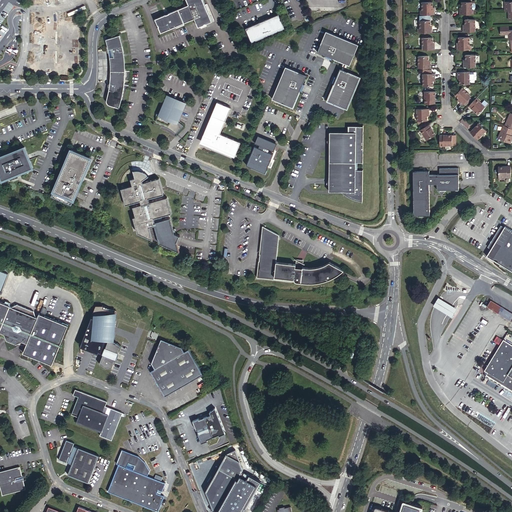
[(165,14),(155,19),(161,32),(194,18),(198,27),(212,21),(202,0),(186,0),(189,5),(169,13),(167,10),(164,12),(165,14)]
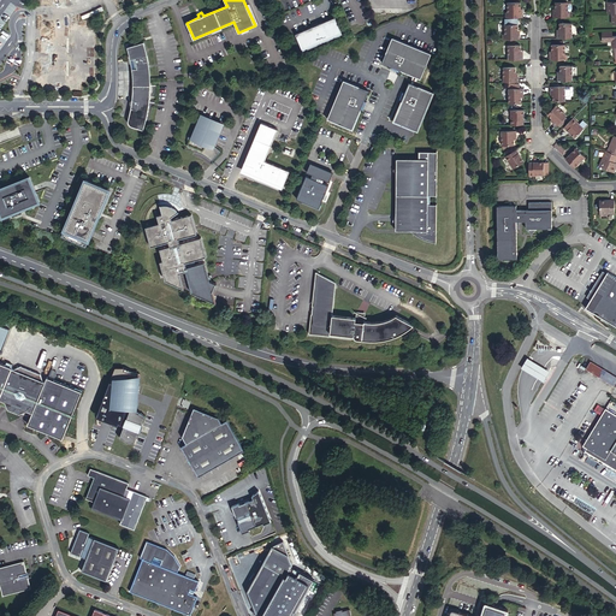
[(504,13),(504,19),(522,18),(522,13),(520,12),(520,10),(520,3),(507,3),(507,13),(504,13)]
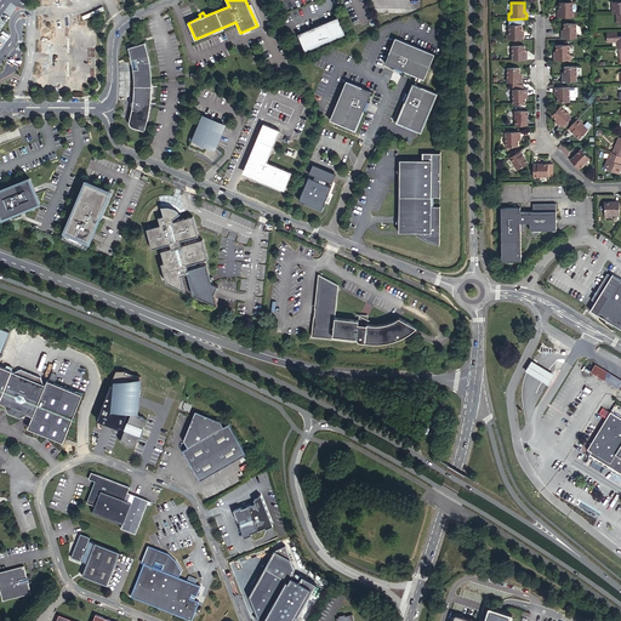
[(557,12),(557,20),(558,18),(573,18),(573,10),(573,4),(573,3),(570,3),(565,3),(560,3),(558,3),(558,10),(558,12),(557,12)]
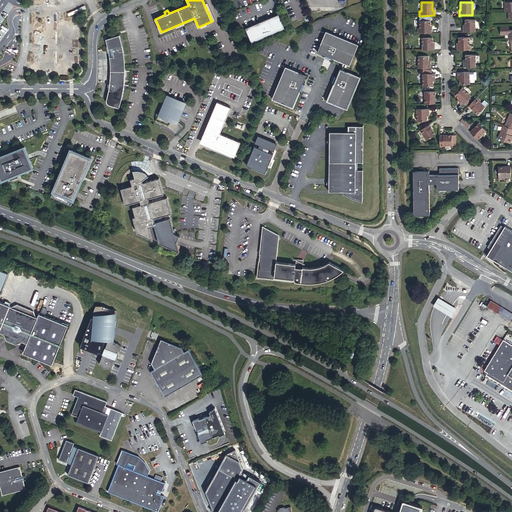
[(278,14),(244,28),(250,42),(284,28),(278,14)]
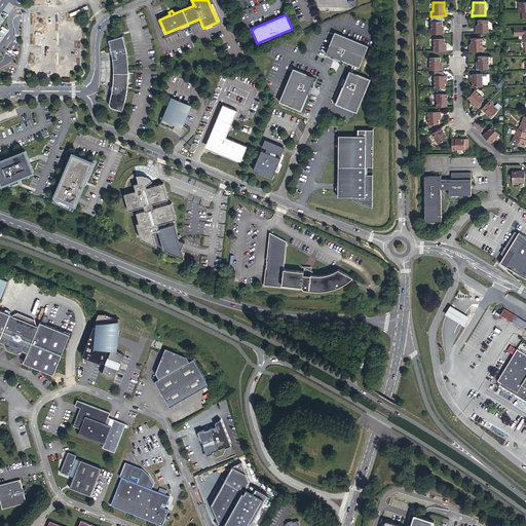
[(428,30),(428,34),(444,34),(444,29),(443,29),(442,26),(442,21),(430,21),(430,30),(428,30)]
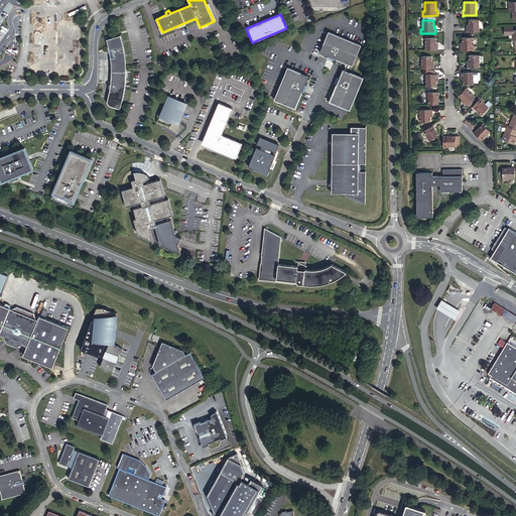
[(466,28),(466,32),(479,32),(479,20),(468,20),(468,24),(468,28),(466,28)]
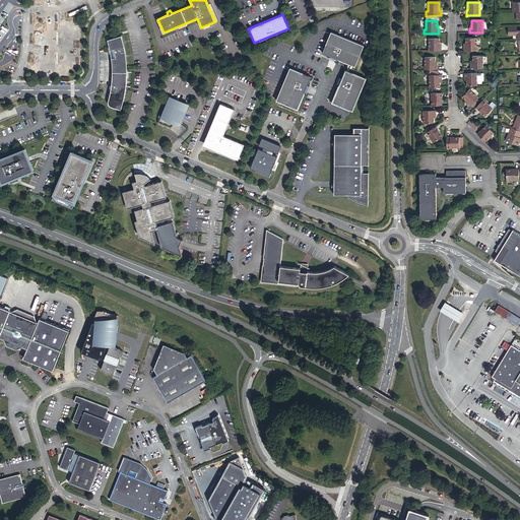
[(516,36),(517,42),(519,41),(519,31),(518,31),(518,28),(508,28),(509,37),(513,37),(513,36),(516,36)]
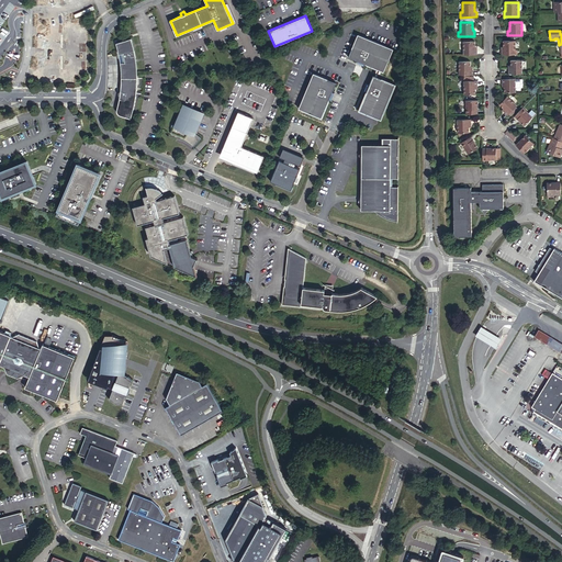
[(357,34),(347,57),(357,62),(363,65),(375,69),(377,70),(381,71),(383,72),(392,49),(357,34)]
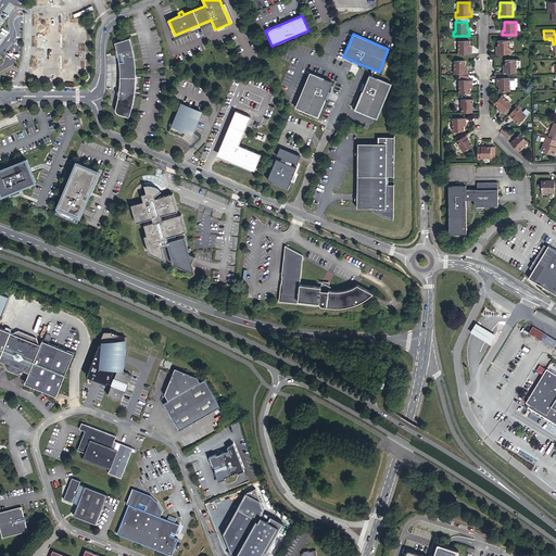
[(118,95),(121,95),(119,98),(118,97),(117,101),(115,109),(115,111),(116,112),(116,113),(117,113),(118,114),(129,117),(133,105),(134,97),(136,86),(136,77),(136,72),(136,70),(135,60),(135,59),(134,51),(133,46),(131,45),(131,42),(130,38),(115,43),(116,46),(117,54),(119,53),(119,54),(119,57),(119,58),(119,59),(119,61),(121,61),(121,63),(119,63),(119,70),(121,77),(119,86),(119,90),(118,90),(117,91),(116,92),(117,92),(117,93),(117,95),(118,95)]
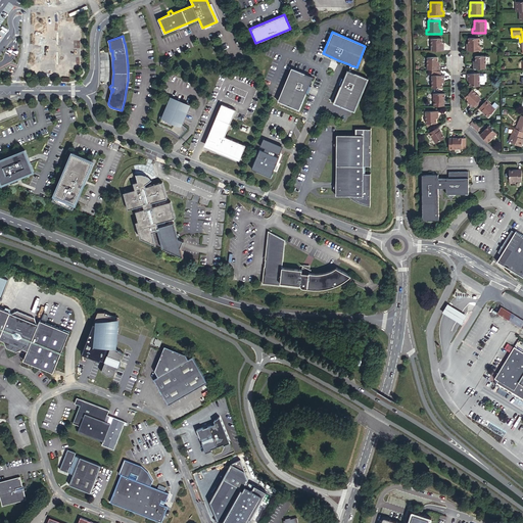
[(431,39),(431,51),(444,51),(443,47),(441,47),(441,44),(441,38),(431,39)]
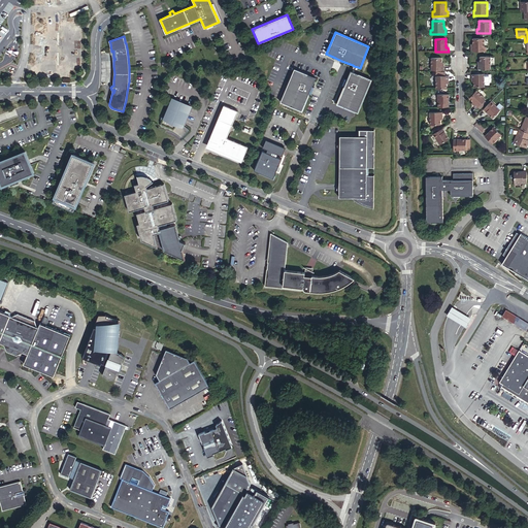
[(470,47),(470,51),(486,51),(486,46),(484,46),(484,38),(471,38),(472,44),(472,47),(470,47)]
